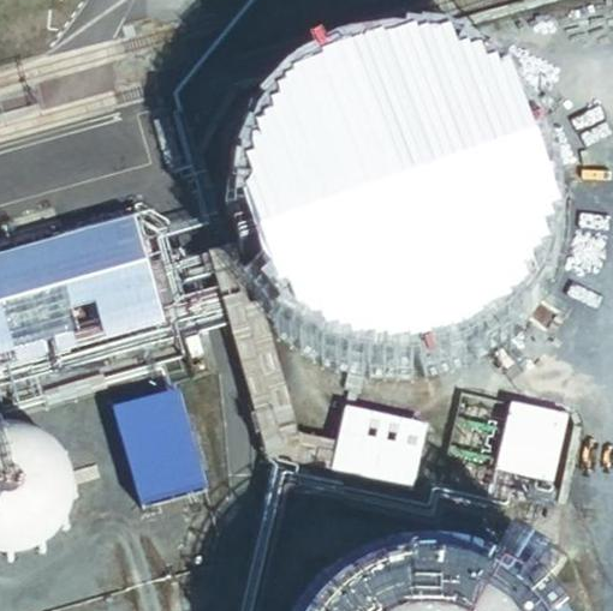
[(516,205),(513,190),(509,175),(503,161),(494,148),(484,136),(472,125),(460,115),(447,108),(432,102),(417,99),(402,96),(387,96),(370,99),(356,102),(341,107),(327,114),(315,124),(304,133),(293,147),(285,160),(278,173),(273,187),(271,203),(269,219),(271,234),(273,249),(278,264),(284,279),(292,292),(302,304),(313,313),(326,323),(339,331),(353,337),(369,341),(384,343),(399,343),(415,341),(430,337),(445,333),(458,324),(471,316),(482,305),(493,293),(501,281),(507,267),(512,251),(516,237),(517,221),(516,205)]
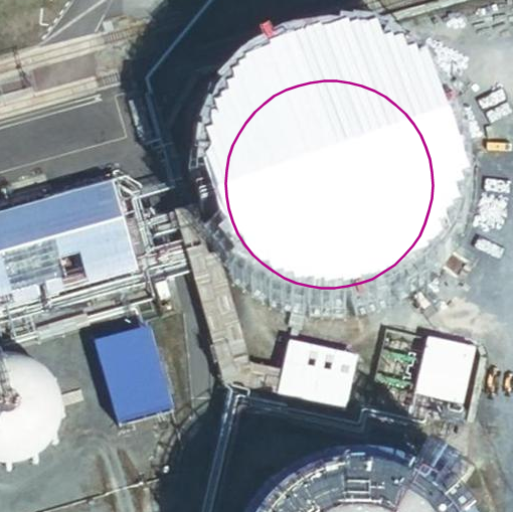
[(0,308),(138,270),(113,182),(0,213),(0,308)]
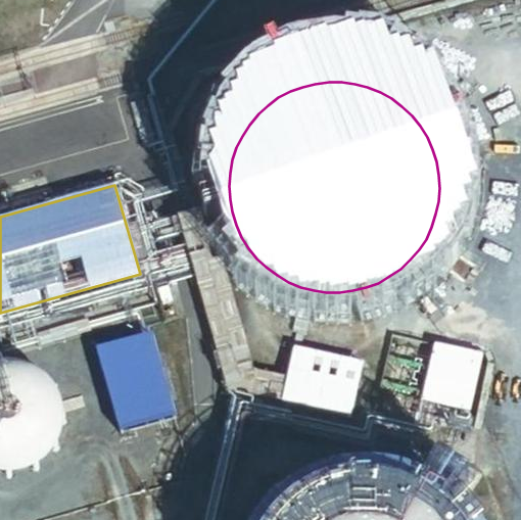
[(152,330),(95,345),(119,429),(176,413),(152,330)]
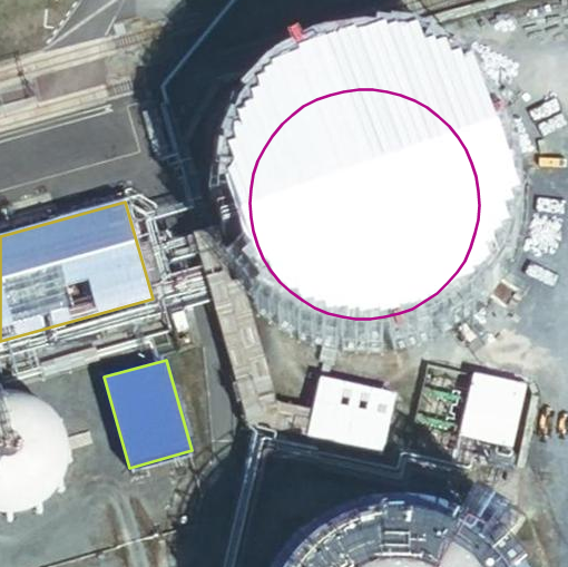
[(527,384),(475,373),(462,436),(515,446),(527,384)]
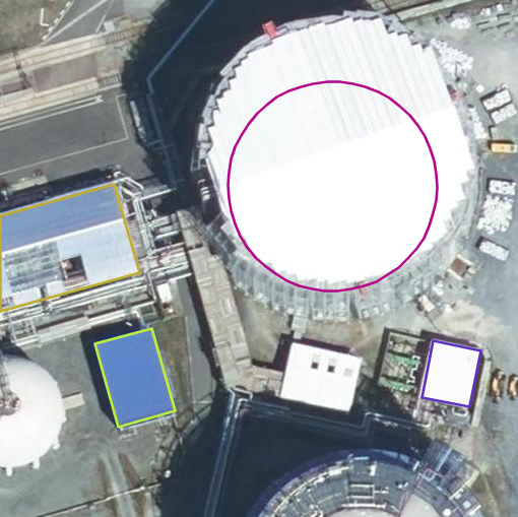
[(362,357),(292,341),(279,394),(349,410),(362,357)]
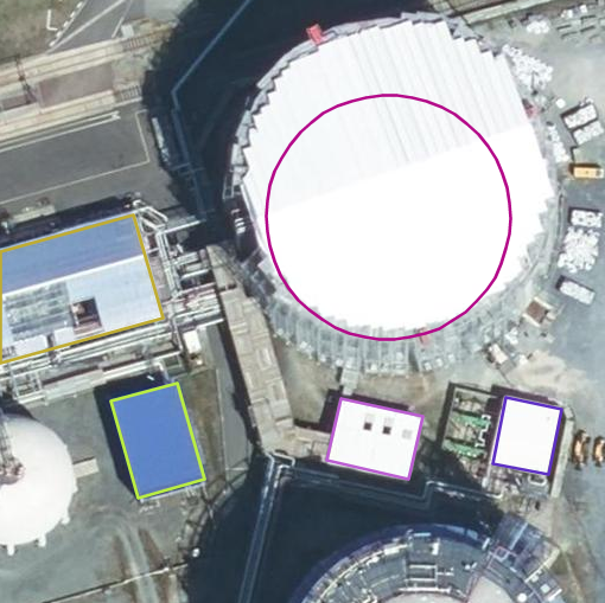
[(69,499),(70,492),(69,482),(68,475),(65,467),(62,460),(57,451),(52,446),(46,440),(39,435),(32,431),(24,428),(16,425),(8,424),(0,424),(0,556),(7,557),(16,556),(23,553),(31,551),(38,546),(45,541),(51,536),(57,530),(62,523),(64,515),(68,507),(69,499)]
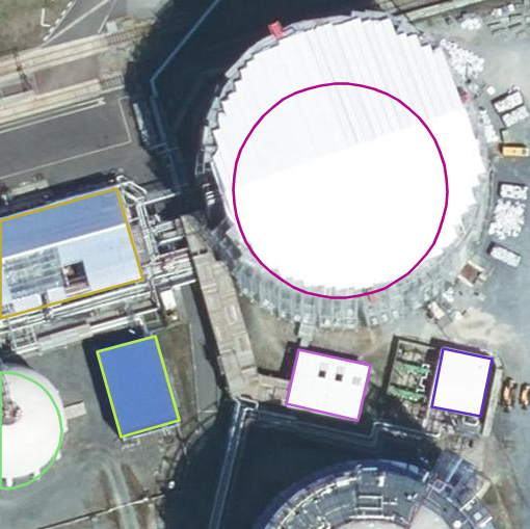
[(483,528),(482,526),(448,494),(405,475),(359,472),(313,483),(275,510),(261,528),(483,528)]
